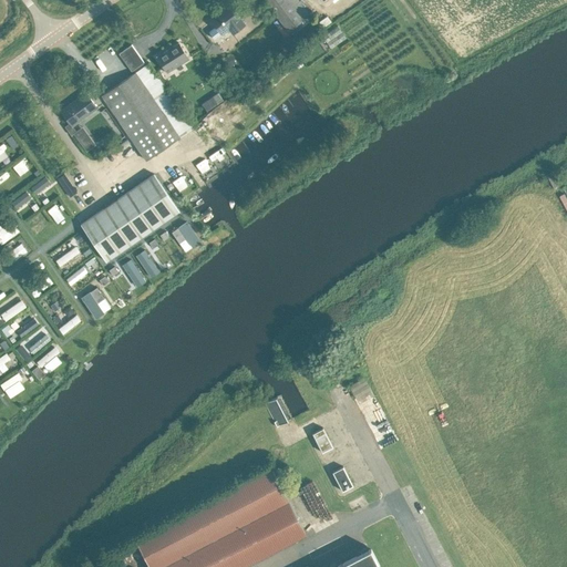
[(297,30),(320,10),(311,0),(274,0),(272,1),(297,30)]
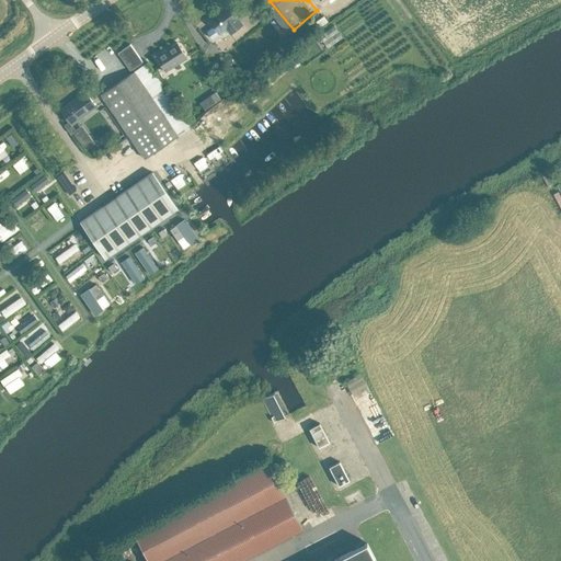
[(207,32),(213,39),(219,34),(226,29),(230,34),(242,24),(228,6),(208,21),(214,27),(207,32)]
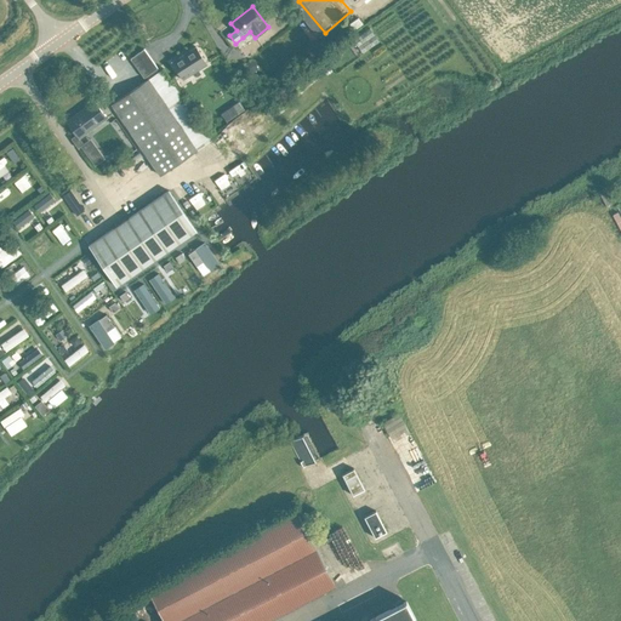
[(197,46),(171,61),(182,79),(208,64),(197,46)]
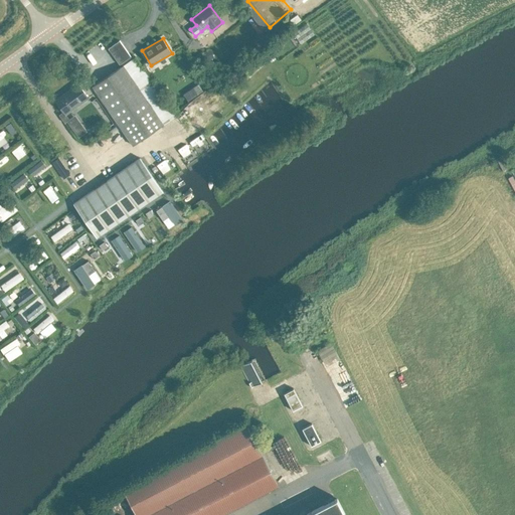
[(120,64),(131,56),(120,40),(109,48),(120,64)]
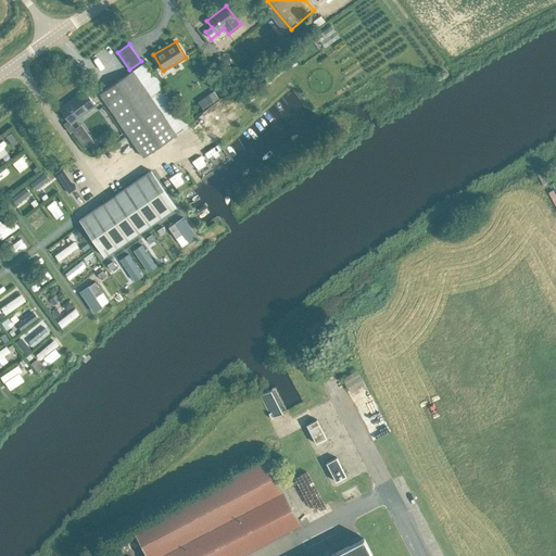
[(222,66),(231,63),(229,53),(218,57),(222,66)]
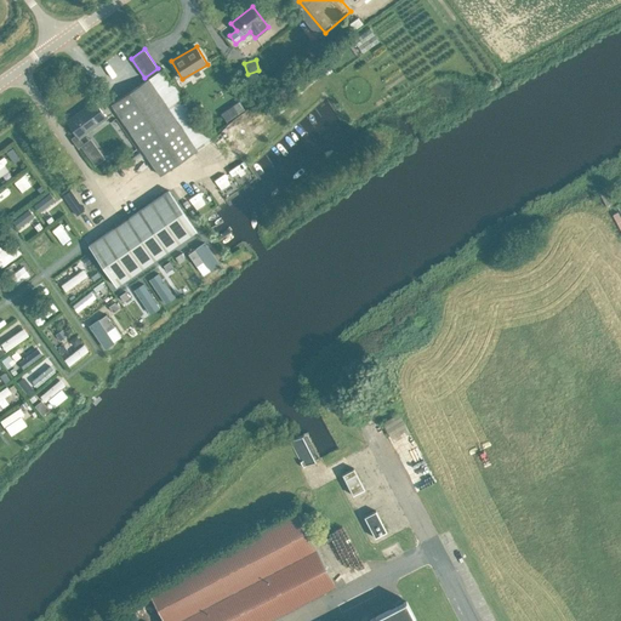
[(148,80),(112,104),(119,114),(160,175),(197,151),(148,80)]
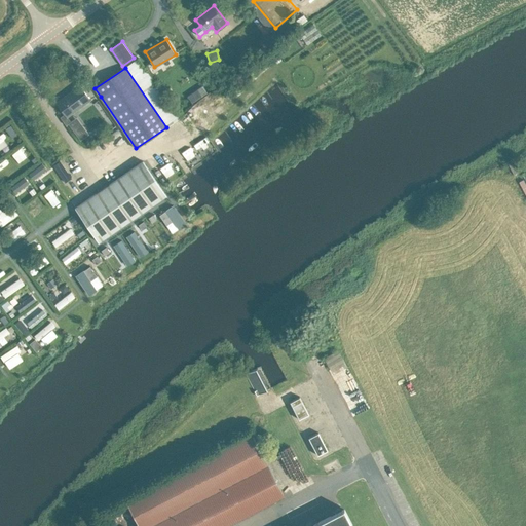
[(67,117),(89,100),(79,85),(57,103),(67,117)]
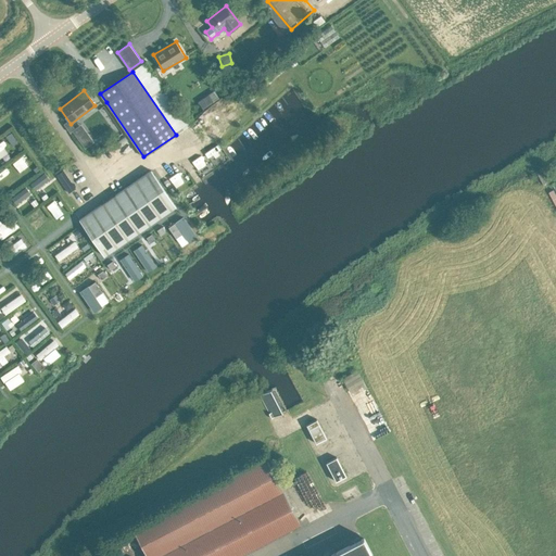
[(74,160),(65,165),(77,182),(86,176),(74,160)]
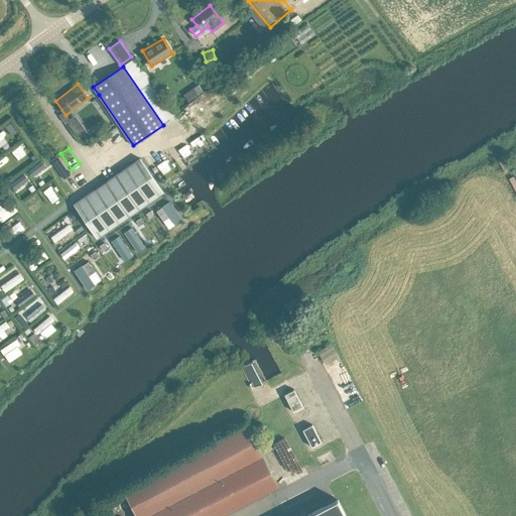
[(134,212),(163,191),(140,157),(74,204),(97,238),(98,237),(107,231),(123,220),(134,212)]
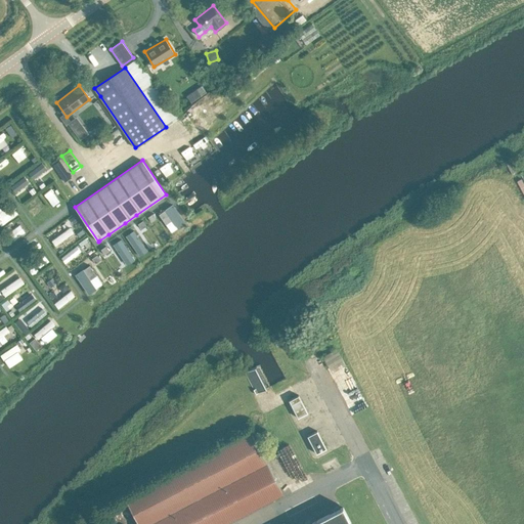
[(59,161),(57,163),(62,171),(59,173),(66,181),(71,178),(59,161)]
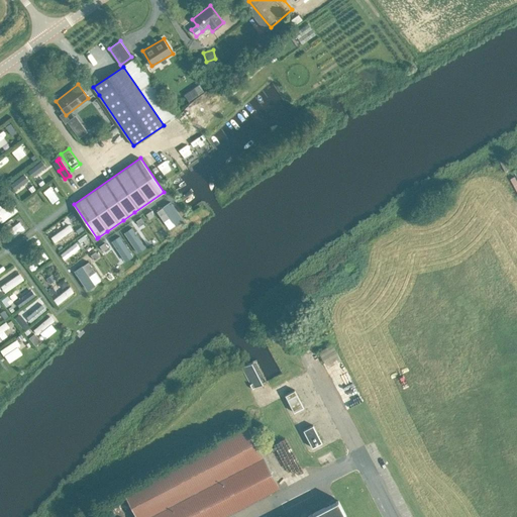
[(42,166),(38,171),(43,175),(47,171),(42,166)]
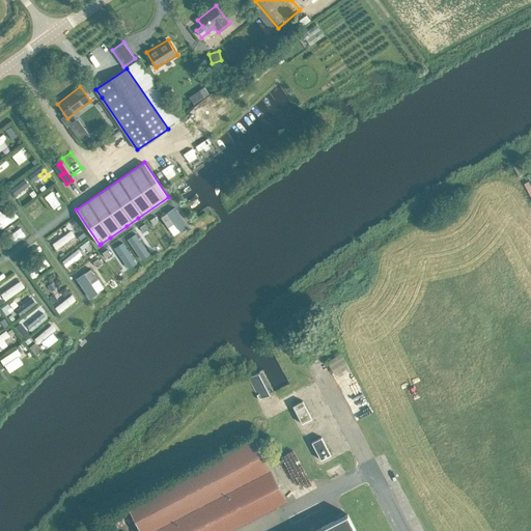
[(36,189),(45,183),(36,173),(29,180),(36,189)]
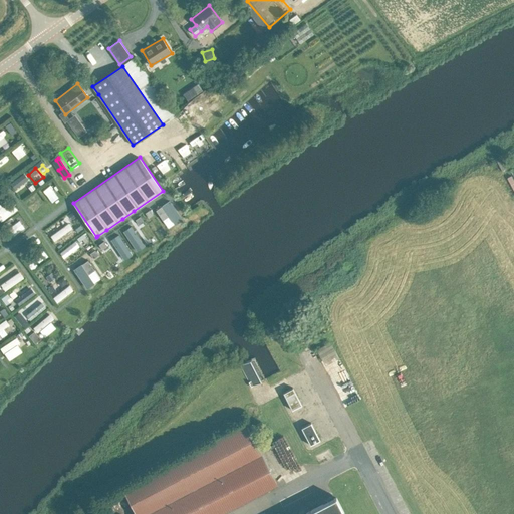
[(44,183),(49,192),(58,186),(53,178),(44,183)]
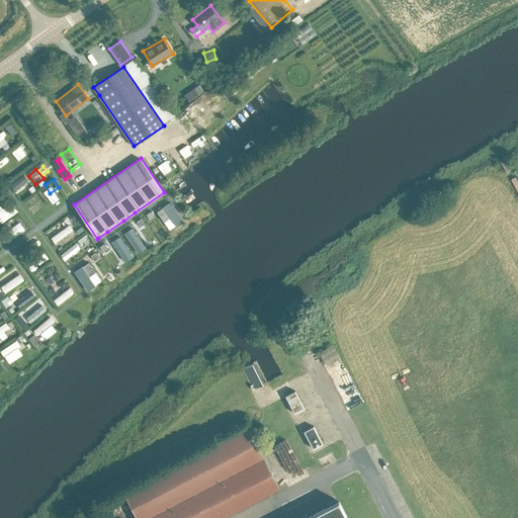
[(171,203),(165,208),(178,228),(184,224),(171,203)]
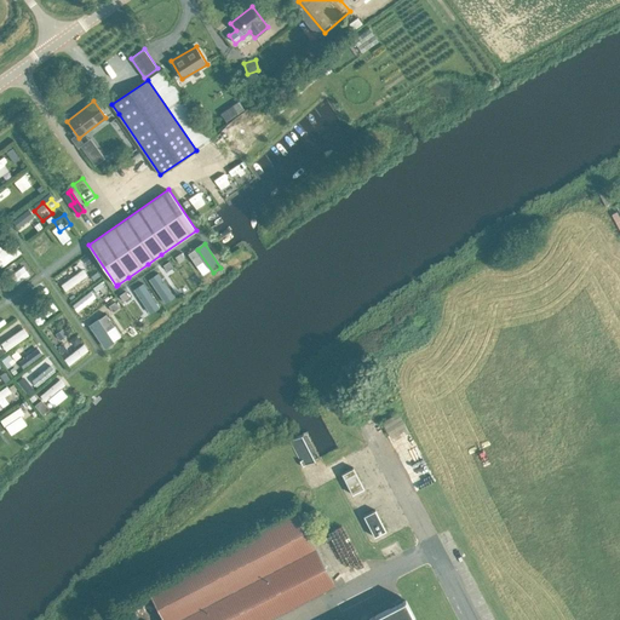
[(87,277),(82,271),(63,286),(68,293),(87,277)]
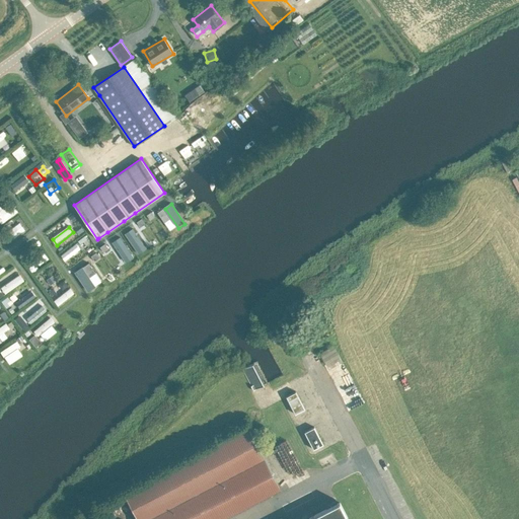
[(133,230),(126,235),(140,254),(146,250),(133,230)]
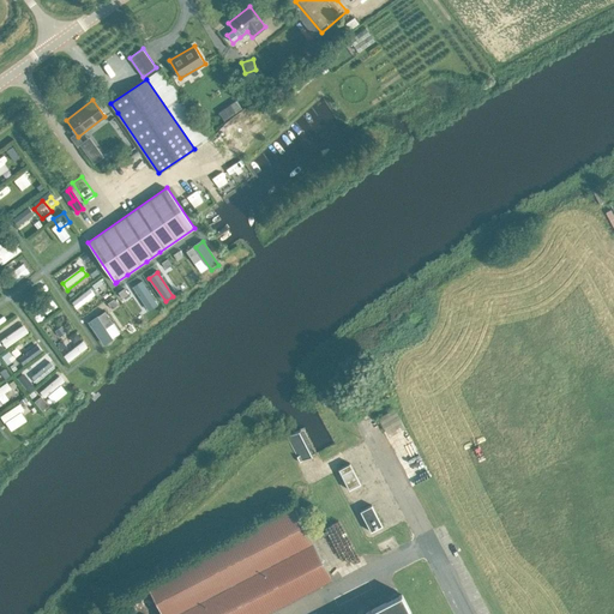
[(142,283),(133,288),(150,311),(157,306),(142,283)]
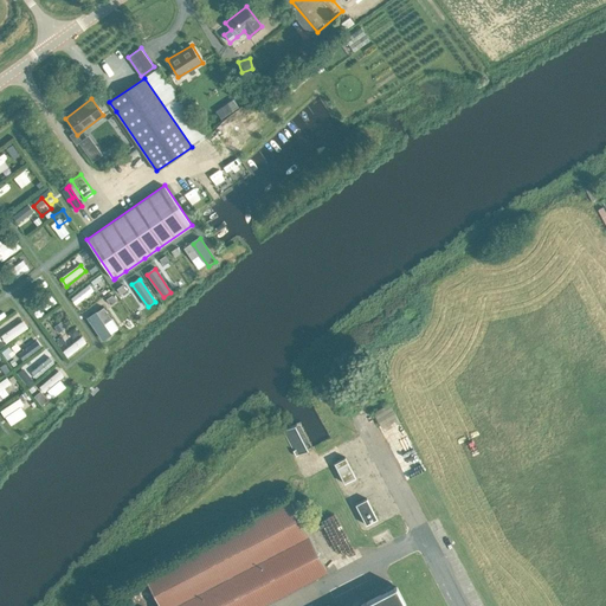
[(94,294),(89,287),(72,298),(77,304),(94,294)]
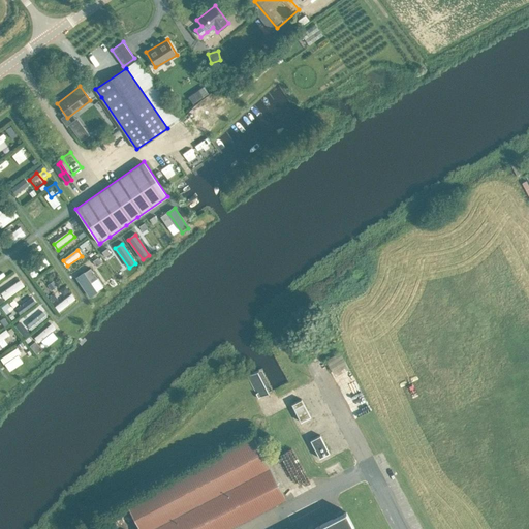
[(92,257),(84,265),(93,278),(102,271),(92,257)]
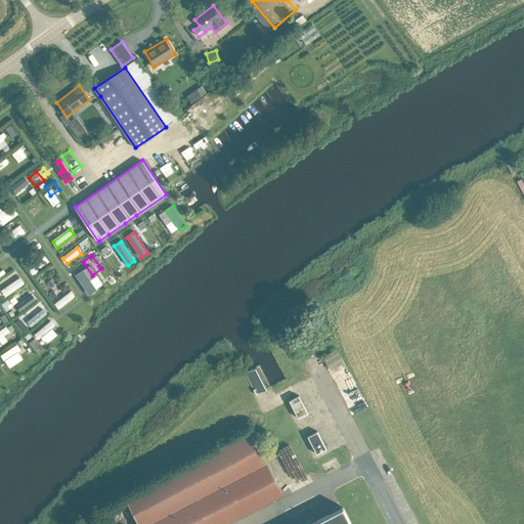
[(33,262),(27,266),(41,286),(47,281),(33,262)]
